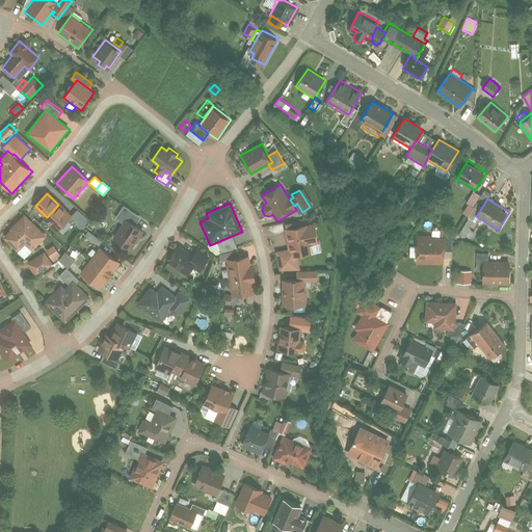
[(71,216),(58,205),(47,217),(46,219),(57,230),(71,216)]
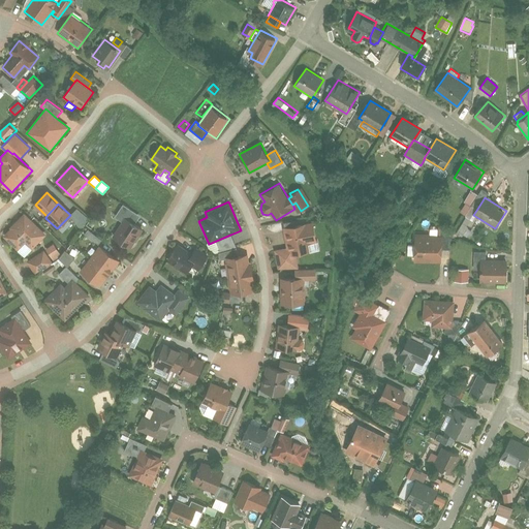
[(125,217),(135,223),(141,216),(123,204),(115,216),(122,221),(125,217)]
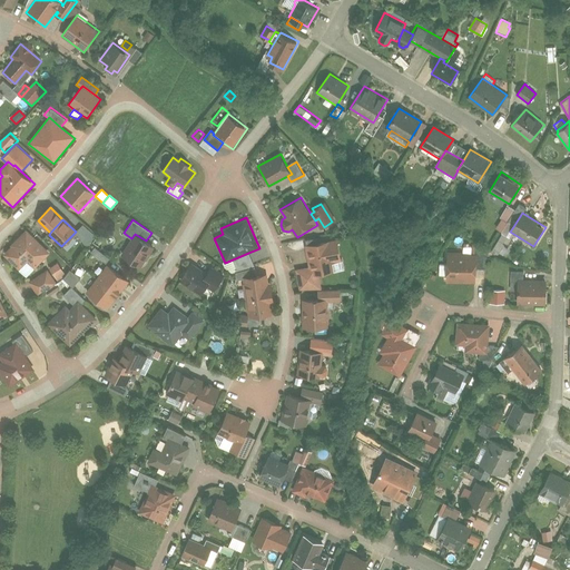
[(510,232),(514,225),(509,222),(502,234),(507,237),(510,232)]
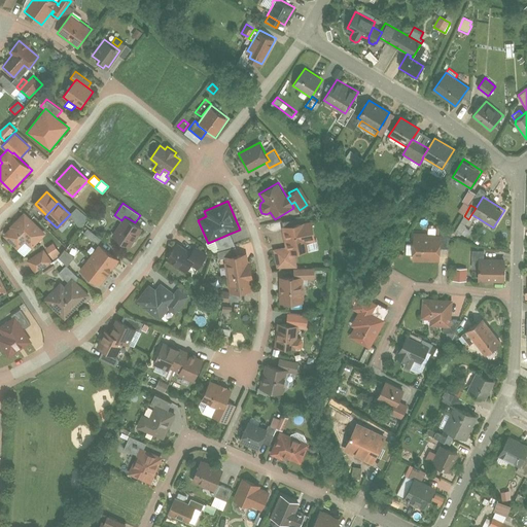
[(46,234),(24,212),(10,226),(10,227),(3,236),(18,249),(25,241),(32,248),(46,234)]
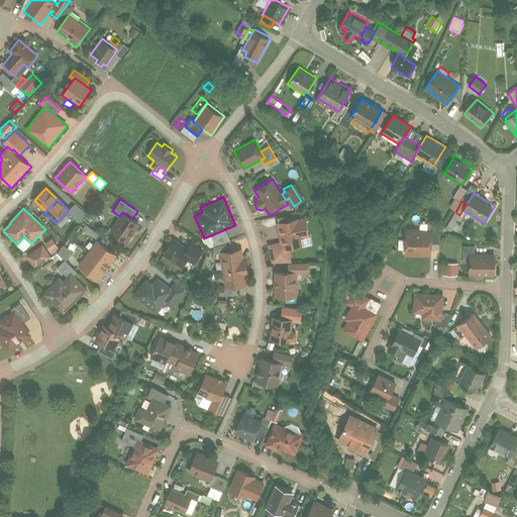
[(127,243),(140,224),(132,218),(122,212),(119,216),(109,231),(127,243)]
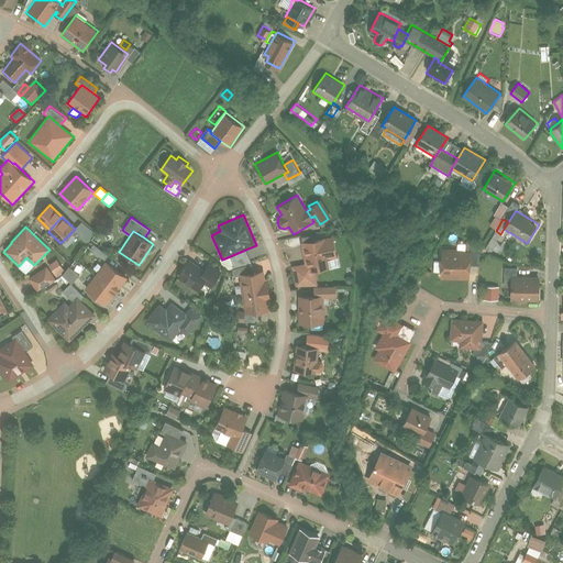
[(500,234),(496,231),(492,238),(493,238),(497,241),(501,234),(500,234)]
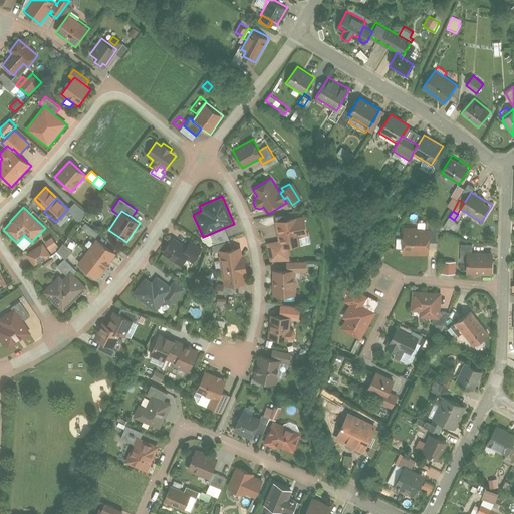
[(278,241),(267,242),(270,262),(290,259),(289,247),(302,245),(301,235),(308,234),(305,217),(276,220),(278,241)]
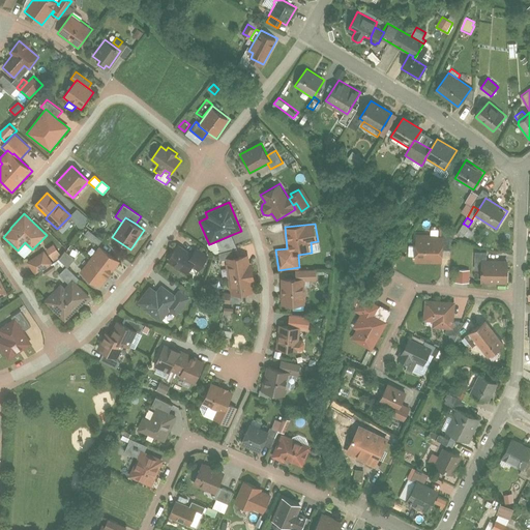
[(468,227),(464,224),(458,234),(463,238),(470,228),(468,227)]
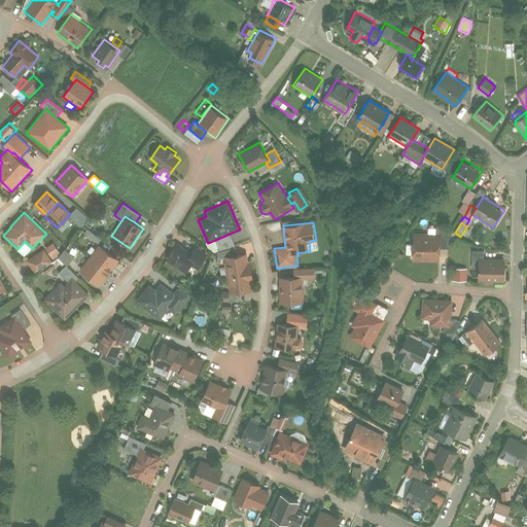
[(441,233),(441,234),(449,239),(453,233),(440,224),(436,229),(438,229),(438,233),(441,233)]
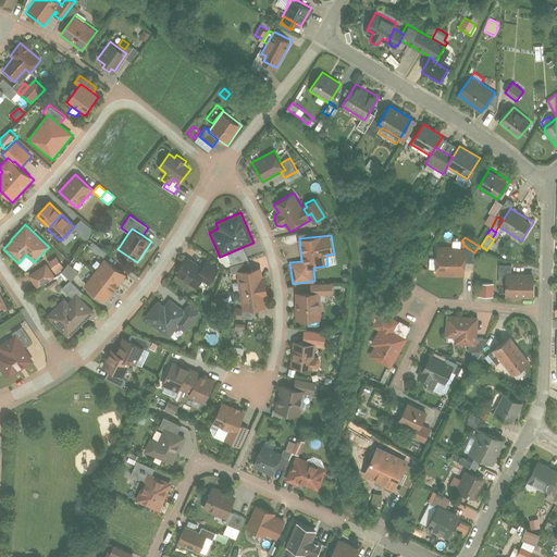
[(88,246),(103,258),(108,252),(93,242),(88,246)]
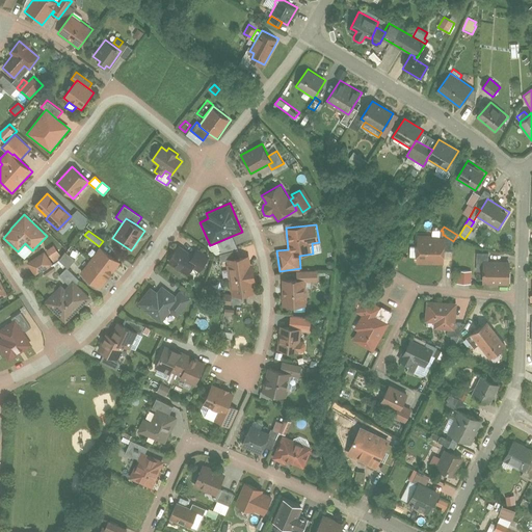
[(418,235),(417,264),(445,264),(445,236),(445,235),(443,235),(433,235),(418,235)]
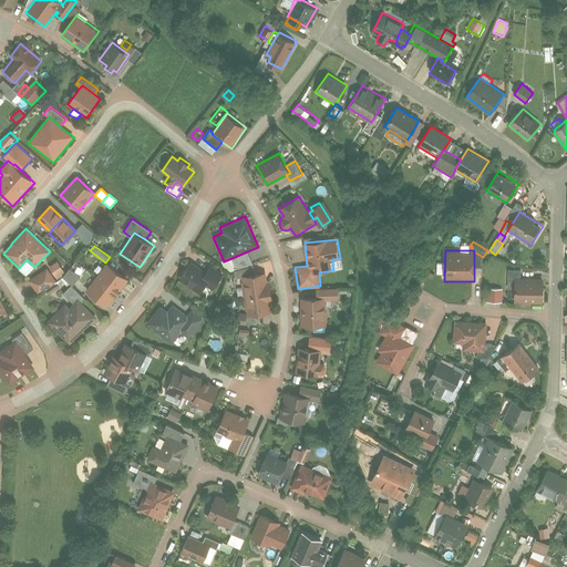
[(247,251),(232,258),(236,269),(254,265),(247,251)]
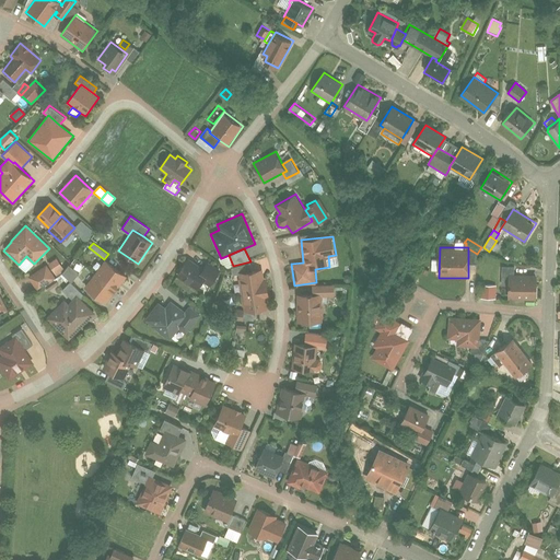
[(26,256),(19,265),(26,272),(34,264),(26,256)]
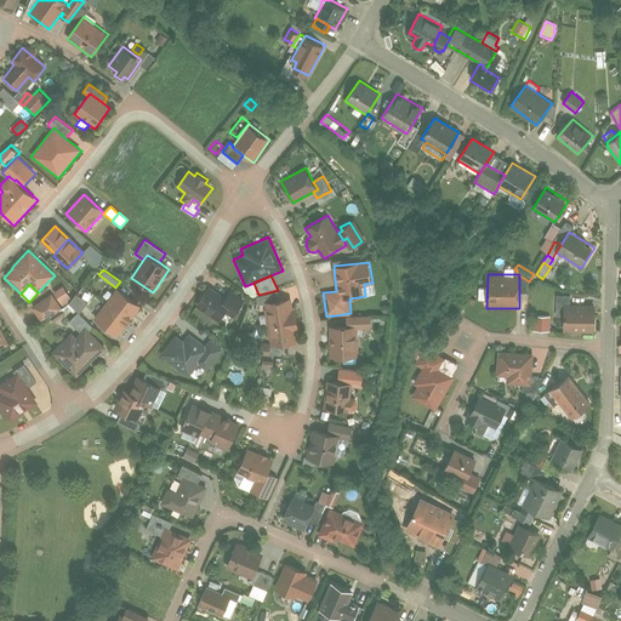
[(63,286),(53,292),(63,307),(73,300),(63,286)]
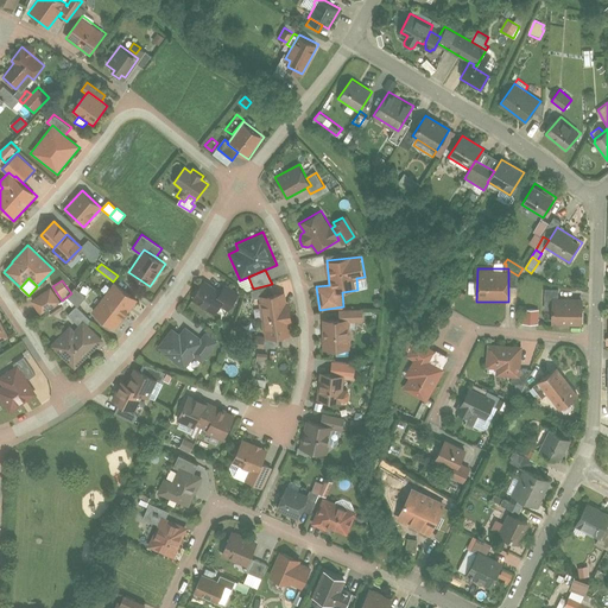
[(115,282),(92,312),(115,330),(139,301),(115,282)]
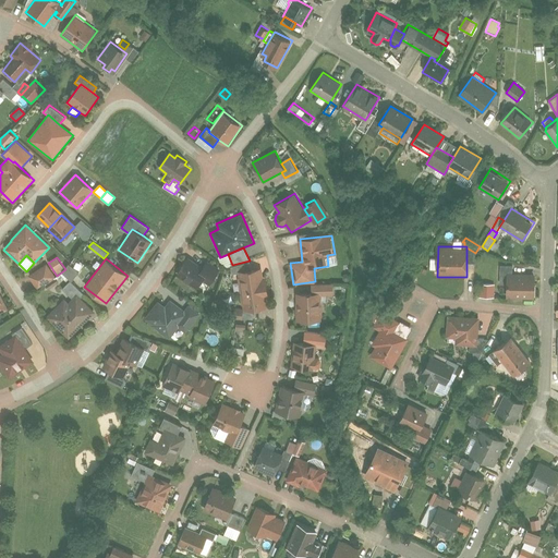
[(189,258),(177,276),(195,288),(201,280),(206,271),(207,270),(189,258)]
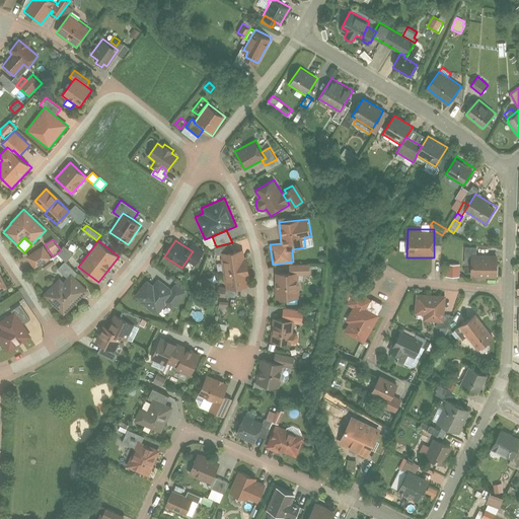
[(221,251),(233,250),(232,242),(216,246),(217,255),(221,254),(221,251)]
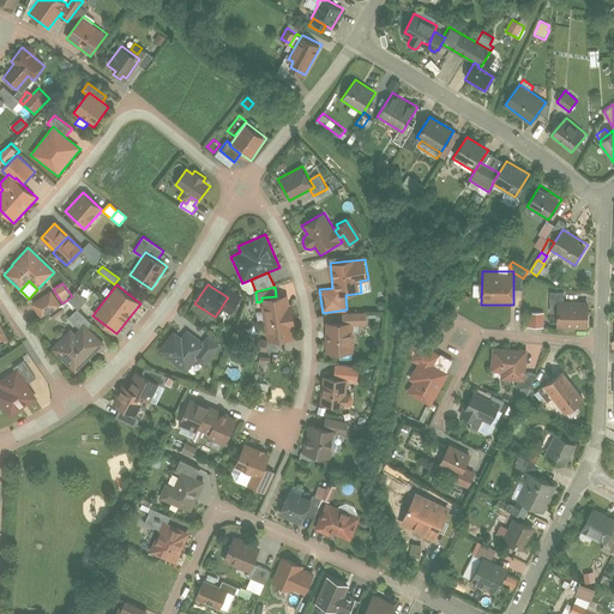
[(52,289),(31,304),(41,319),(61,305),(52,289)]
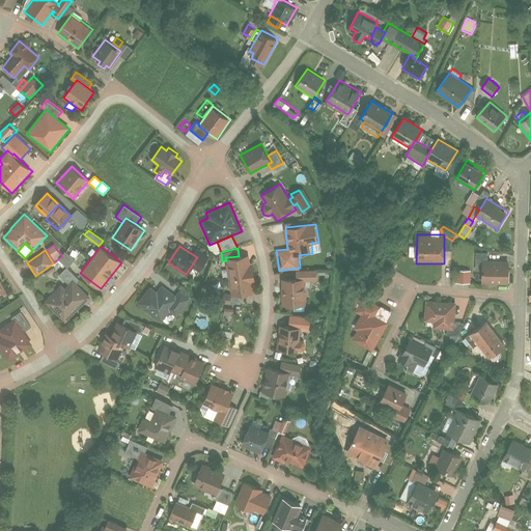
[(475,272),(483,272),(483,260),(487,260),(487,250),(476,250),(475,272)]
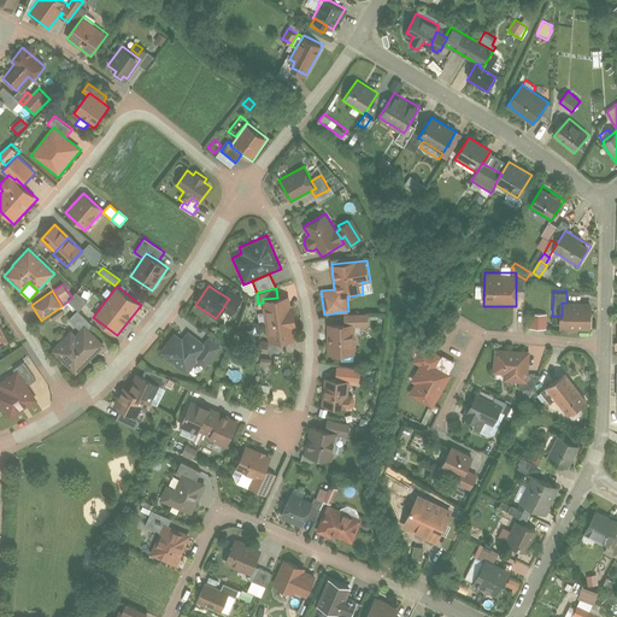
[(77,294),(70,303),(78,310),(86,300),(77,294)]
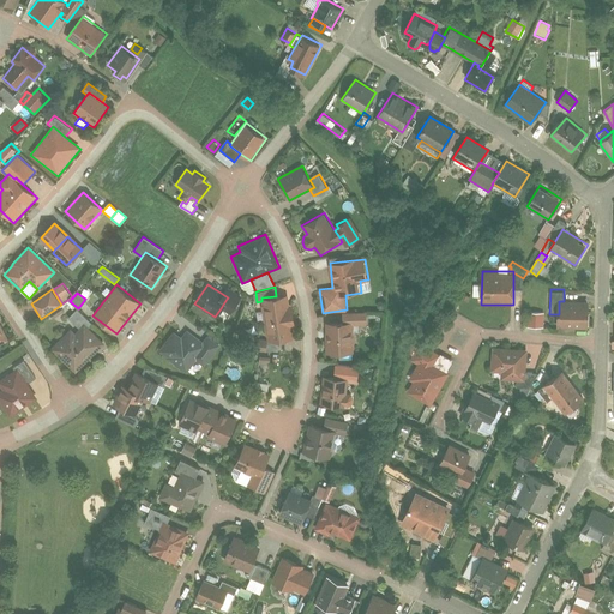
[(276,296),(262,298),(262,301),(263,305),(262,305),(266,336),(268,336),(269,342),(295,338),(293,323),(295,323),(294,309),(292,311),(289,294),(276,296)]
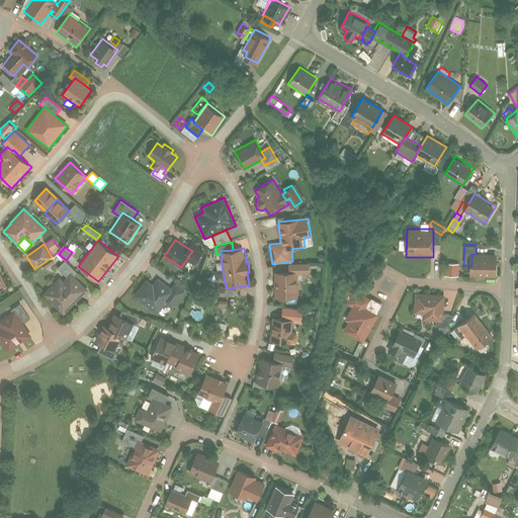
[(199,258),(191,252),(186,260),(194,266),(199,258)]
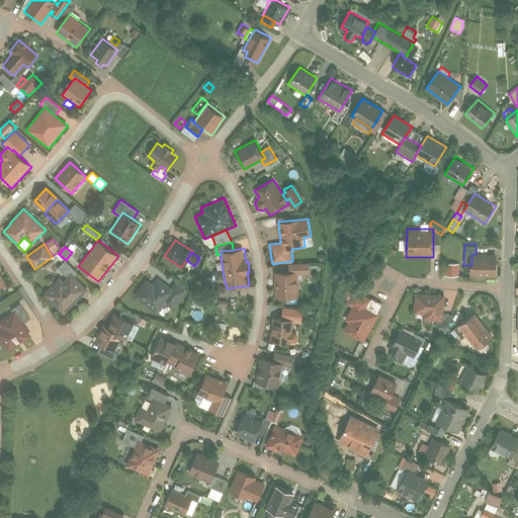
[(471,265),(470,277),(497,277),(498,255),(476,254),(471,254),(471,265)]
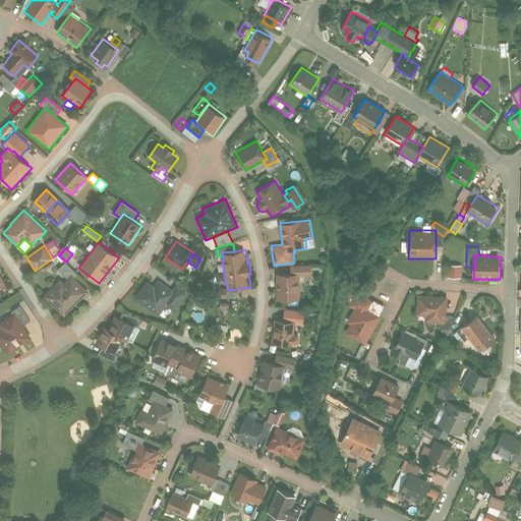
[(68,278),(71,275),(75,279),(79,275),(66,263),(59,269),(68,278)]
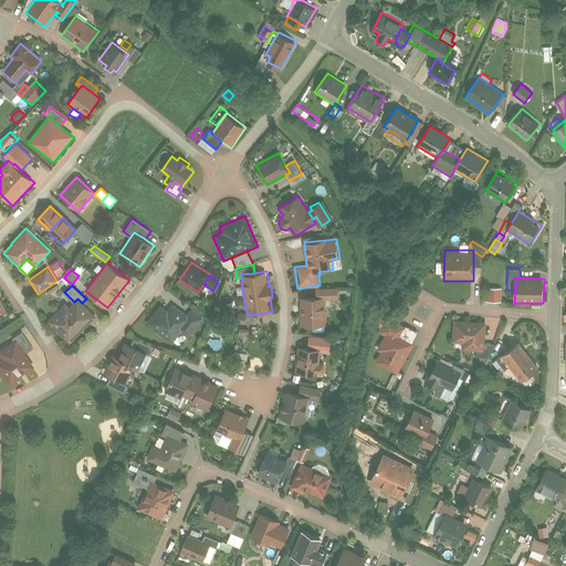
[(317,289),(317,297),(325,297),(338,297),(338,287),(317,289)]
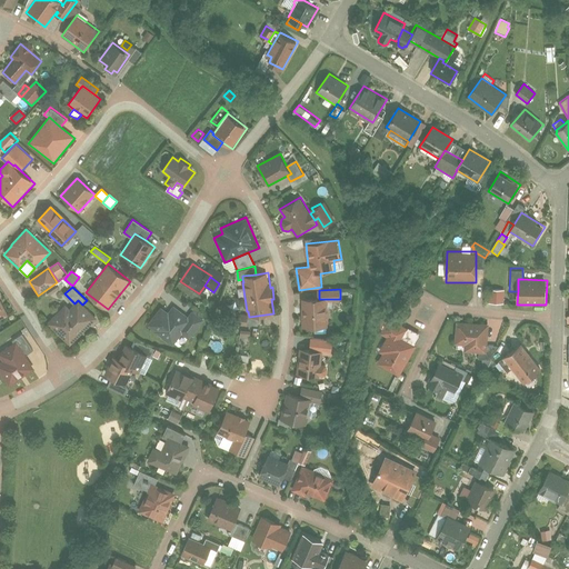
[(505,290),(489,289),(489,303),(505,303),(505,290)]
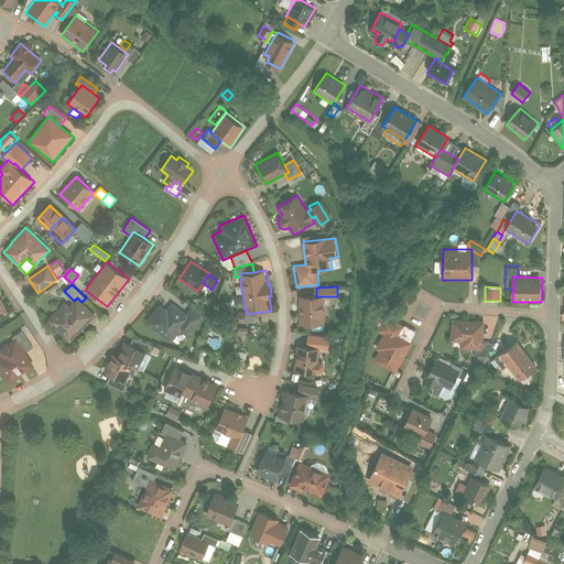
[(316,296),(300,296),(300,325),(324,325),(324,296),(316,296)]
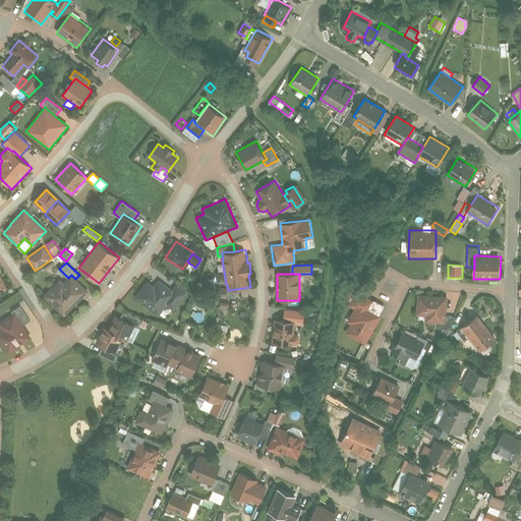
[(60,279),(43,296),(64,317),(90,292),(75,279),(71,275),(68,278),(64,283),(60,279)]
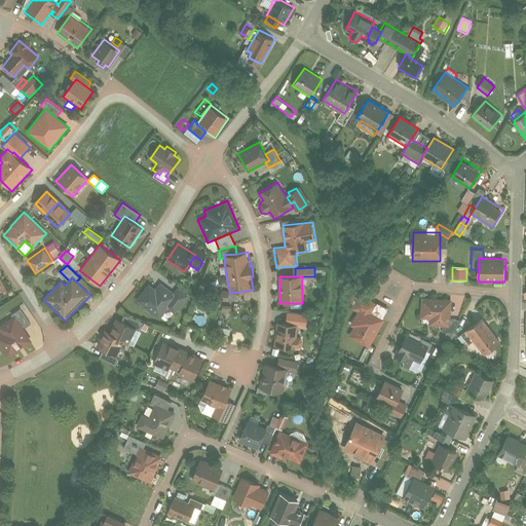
[(149,286),(137,301),(159,320),(160,318),(161,317),(168,308),(175,313),(176,314),(189,297),(178,288),(173,294),(159,284),(154,290),(149,286)]
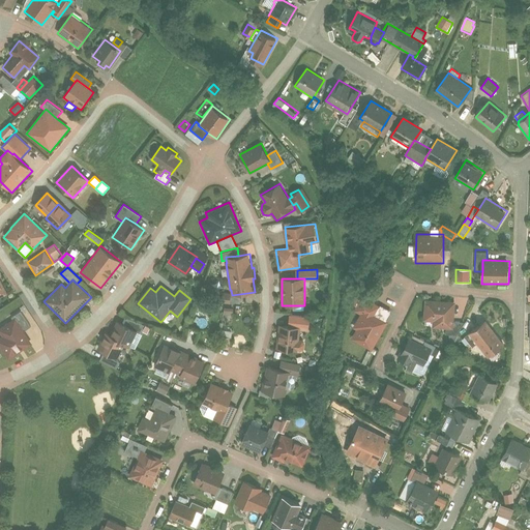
[(231,293),(222,292),(221,302),(231,303),(231,293)]
